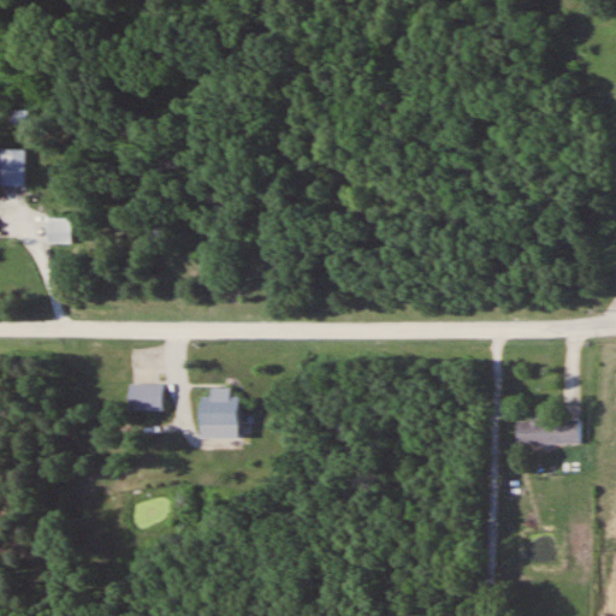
[(12,124),(40,124),(40,111),(12,111),(12,124)]
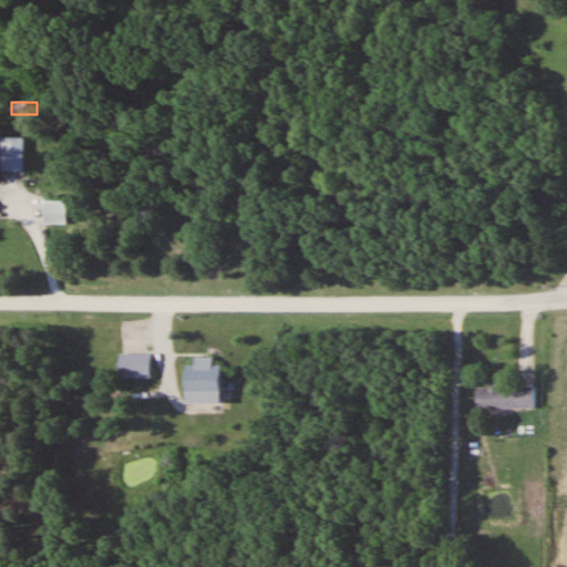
[(24,137),(1,137),(1,171),(24,171),(24,137)]
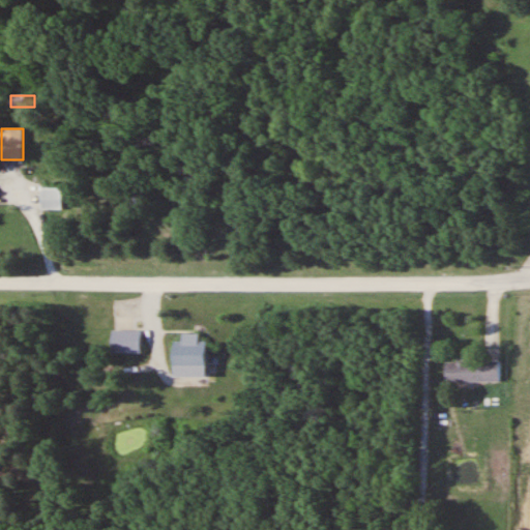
[(40,187),(40,209),(63,209),(63,187),(40,187)]
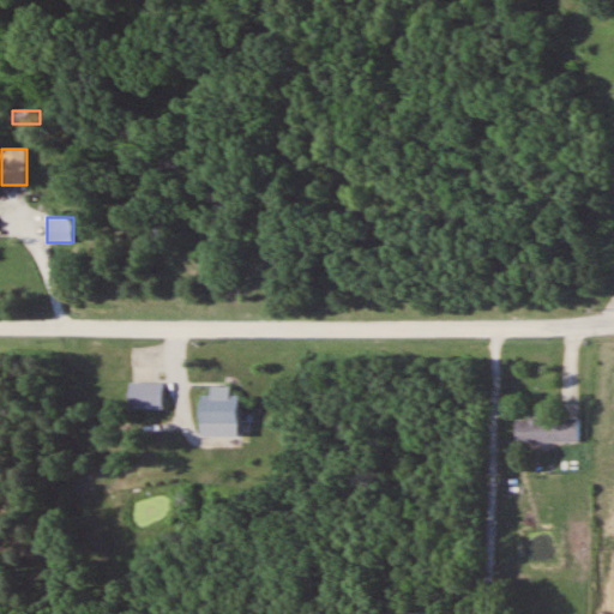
[(162,383),(128,383),(128,410),(162,410),(162,383)]
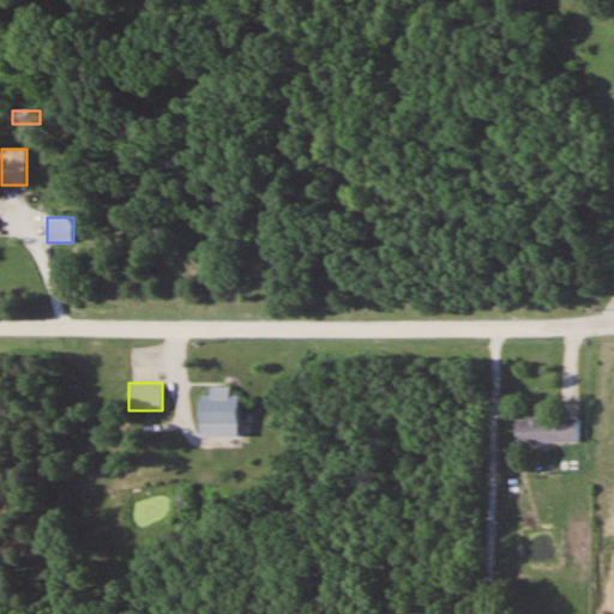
[(199,437),(238,437),(238,395),(230,395),(230,386),(210,386),(210,397),(199,397),(199,437)]
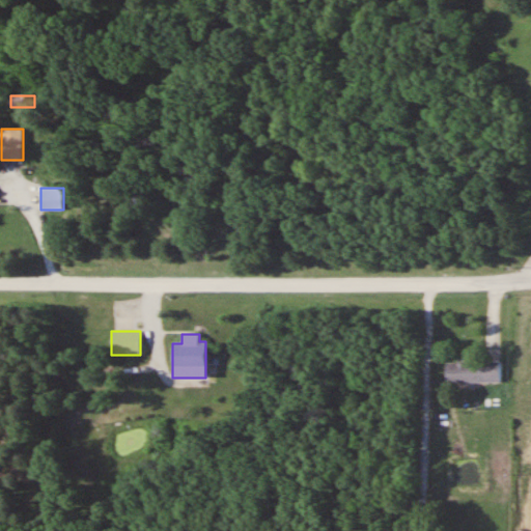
[(501,362),(447,362),(447,383),(501,383),(501,362)]
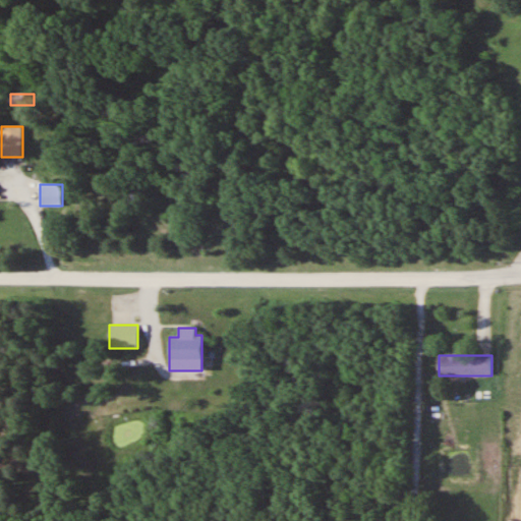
All buildings are outlined.
